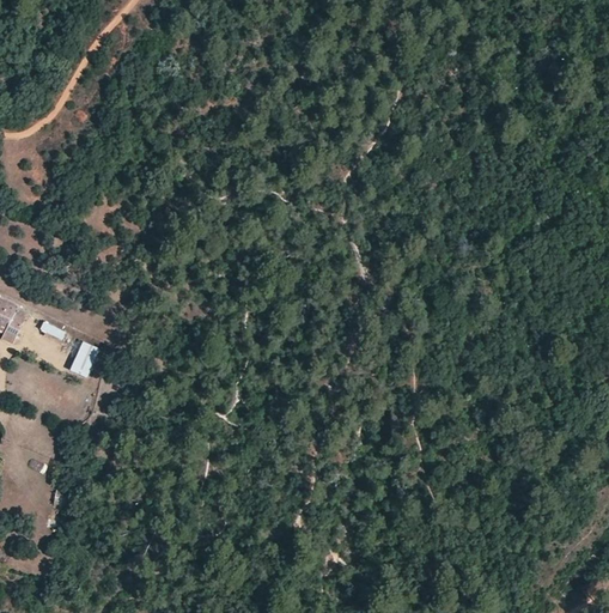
[(16,320),(18,311),(0,305),(0,321),(12,327),(8,334),(5,346),(17,351),(26,325),(16,320)]
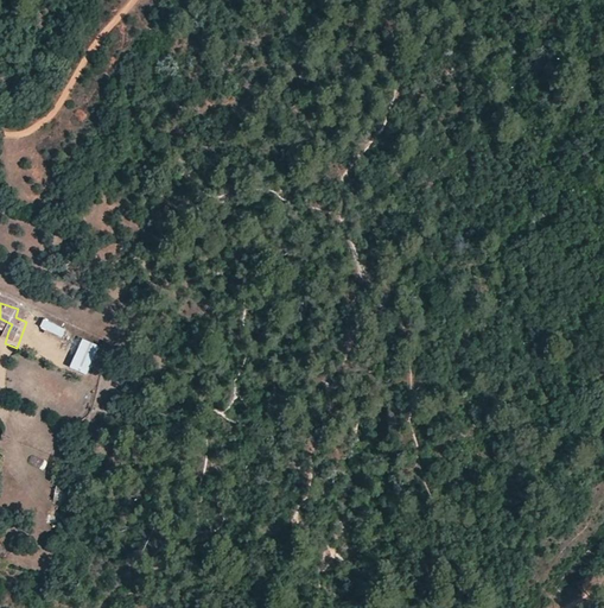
[(0,328),(8,331),(12,324),(0,318),(0,328)]
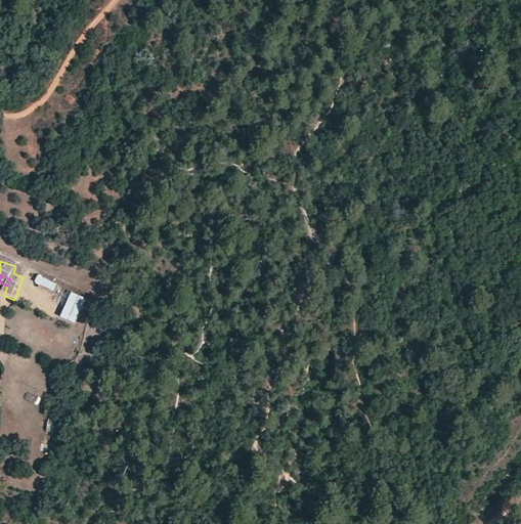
[(56,284),(38,274),(35,281),(53,291),(56,284)]
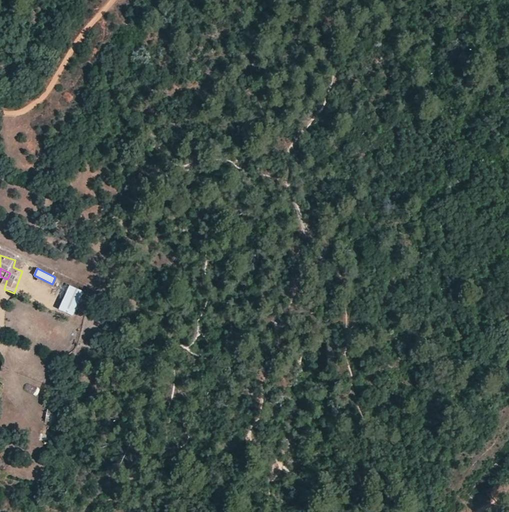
[(59,307),(72,313),(81,290),(69,285),(59,307)]
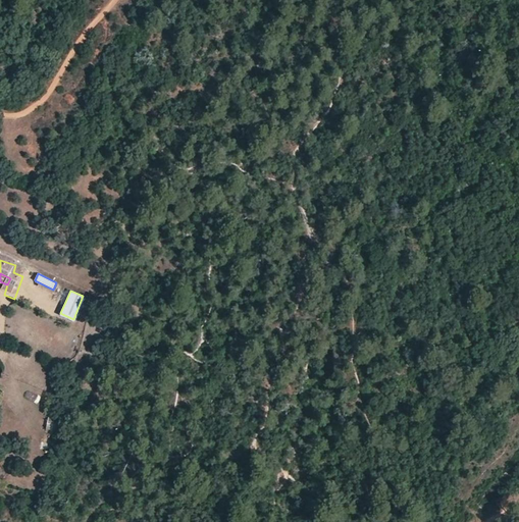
[(38,448),(45,449),(46,436),(39,435),(38,448)]
